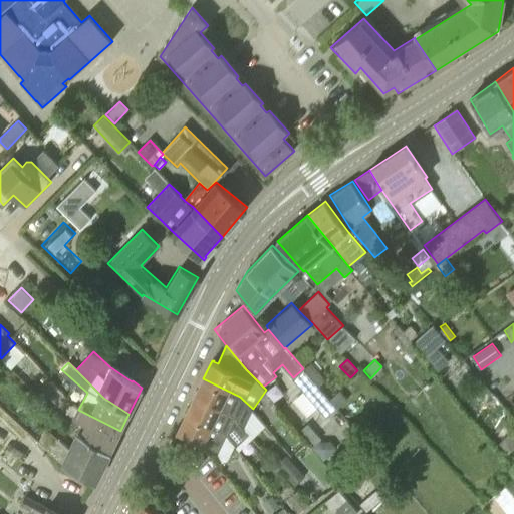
[(327,418),(337,409),(303,368),(293,377),(327,418)]
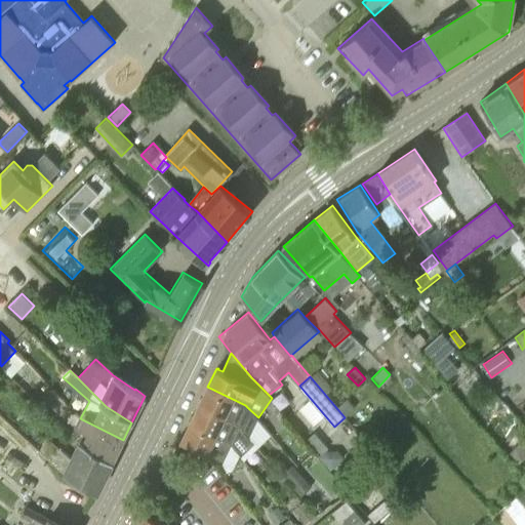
[(249,436),(258,417),(248,408),(245,405),(207,387),(199,404),(212,411),(240,426),(249,436)]
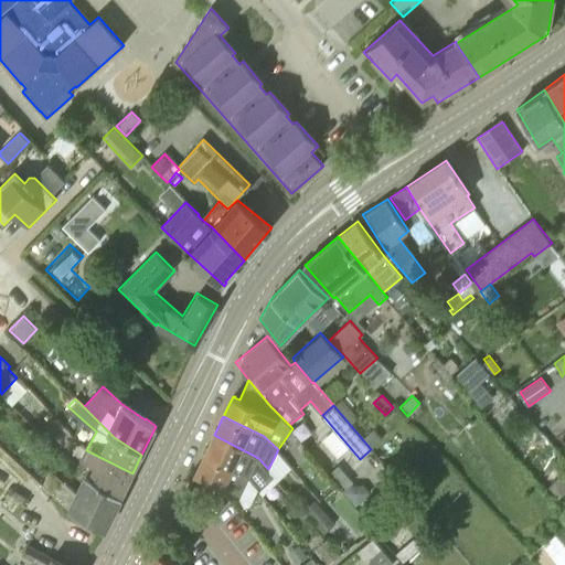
[(268,469),(258,458),(228,443),(214,435),(204,455),(233,469),(249,477),(263,492),(277,479),(268,469)]
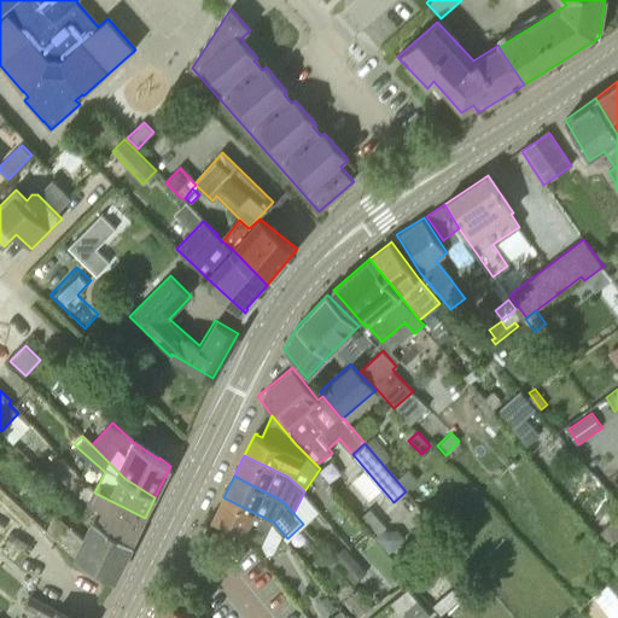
[(133,543),(145,518),(94,493),(88,502),(85,509),(95,519),(94,520),(133,543)]
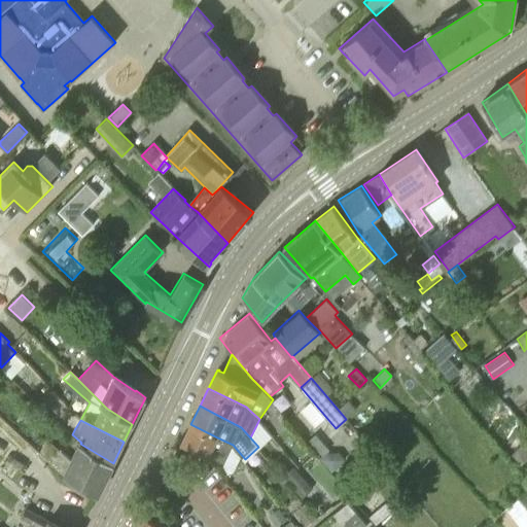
[(224,462),(233,445),(217,437),(190,424),(181,444),(183,445),(206,455),(209,456),(220,462),(221,460),(224,462)]
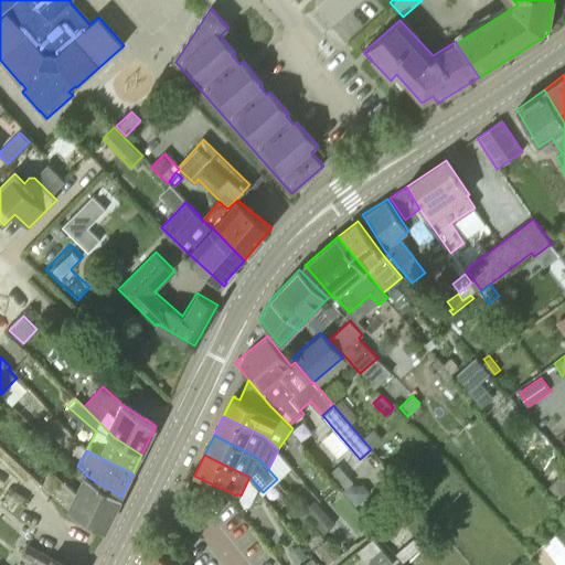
[(375,487),(387,475),(377,465),(365,477),(375,487)]
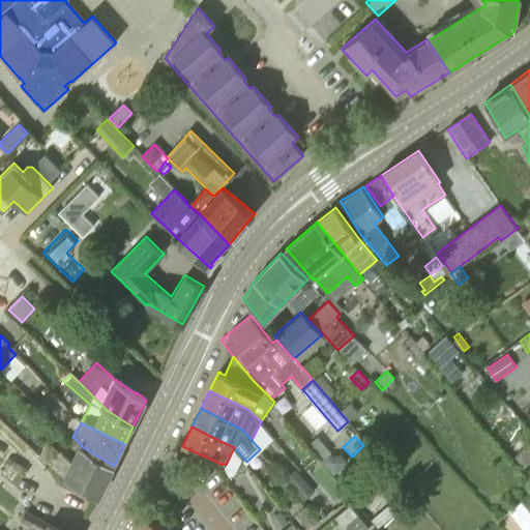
[(114,466),(81,446),(72,463),(48,440),(40,454),(65,477),(98,498),(114,466)]
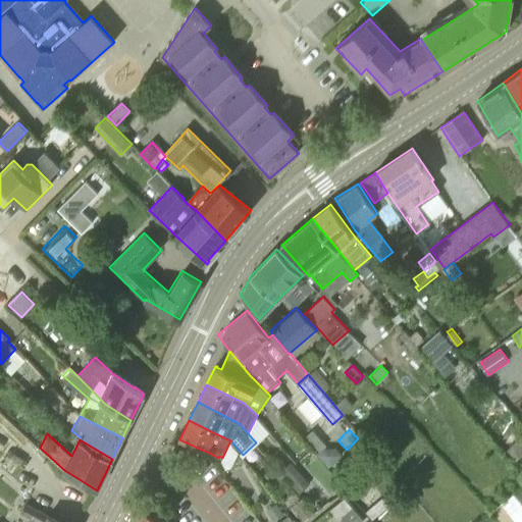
[(515,460),(521,454),(521,434),(505,449),(515,460)]
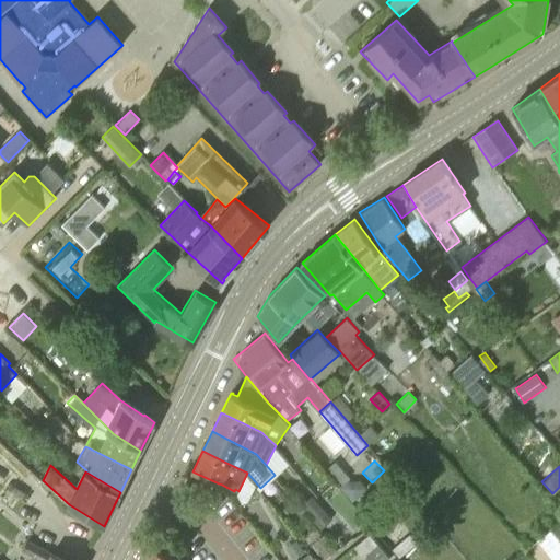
[(351,478),(342,486),(354,499),(368,487),(360,479),(351,478)]
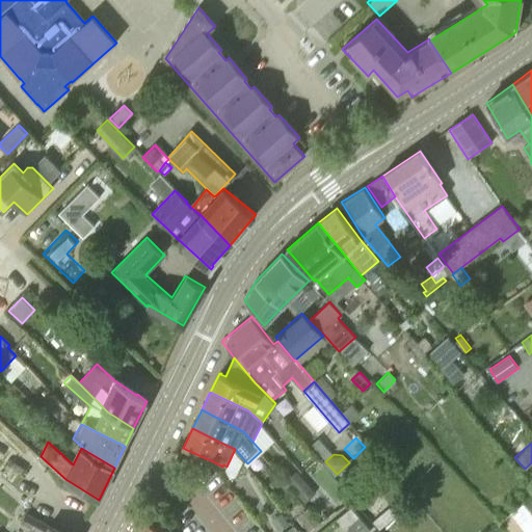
[(315,493),(296,471),(286,480),(304,502),(315,493)]
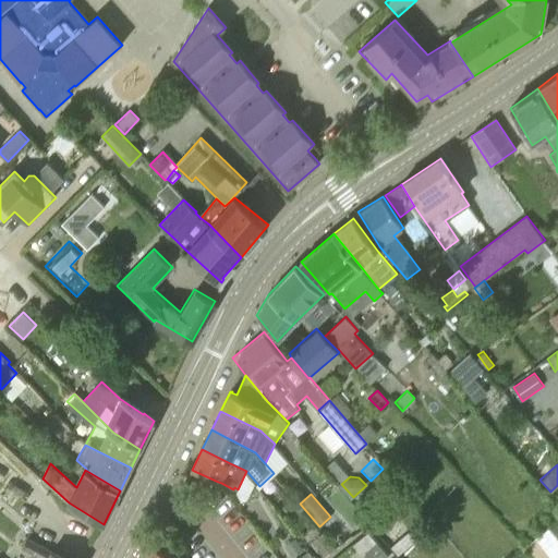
[(324,557),(336,547),(323,532),(311,543),(324,557)]
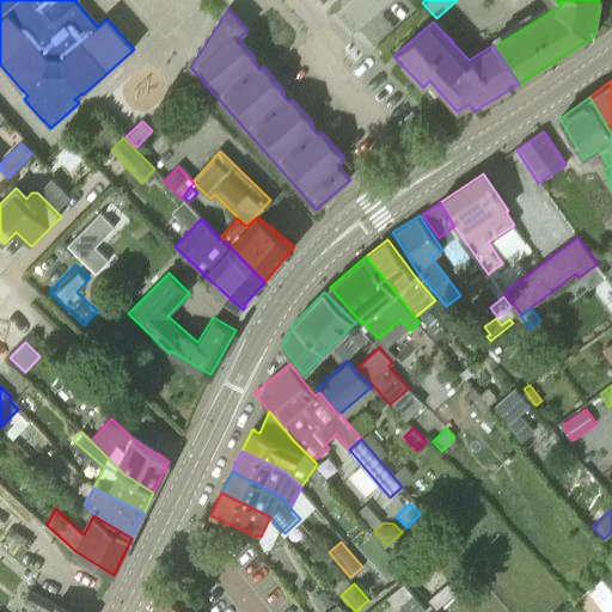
[(421,611),(424,610),(404,583),(386,598),(395,609),(399,605),(404,611),(421,611)]
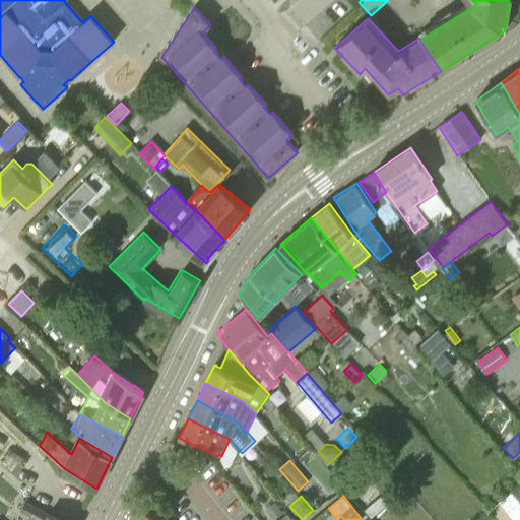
[(284,511),(275,500),(265,508),(273,519),(284,511)]
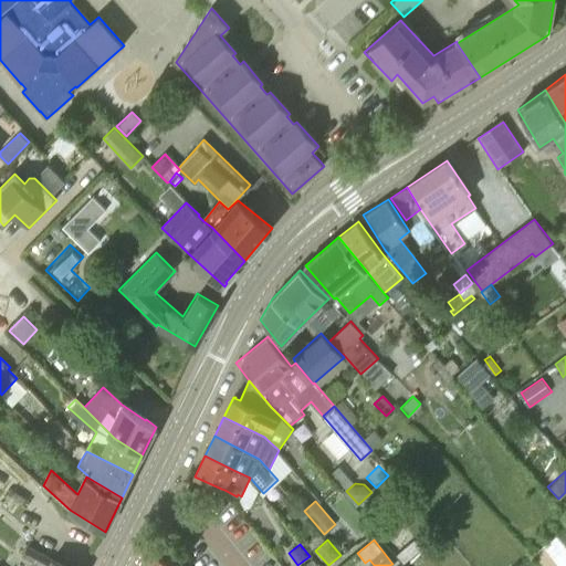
[(65,565),(52,558),(52,556),(33,548),(28,545),(22,556),(33,563),(32,565),(65,565)]
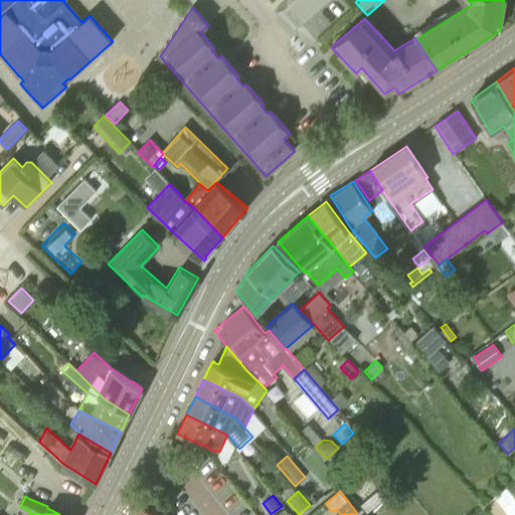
[(361,504),(369,514),(371,514),(384,505),(378,498),(369,497),(361,504)]
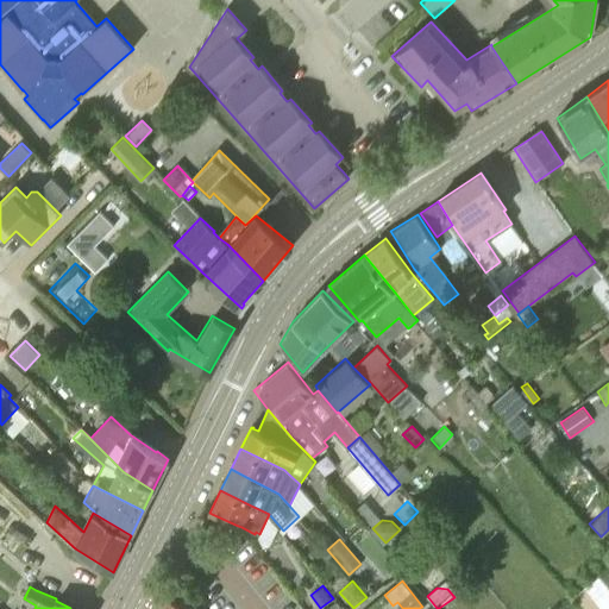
[(162,608),(190,608),(189,608),(189,607),(169,597),(162,608)]
